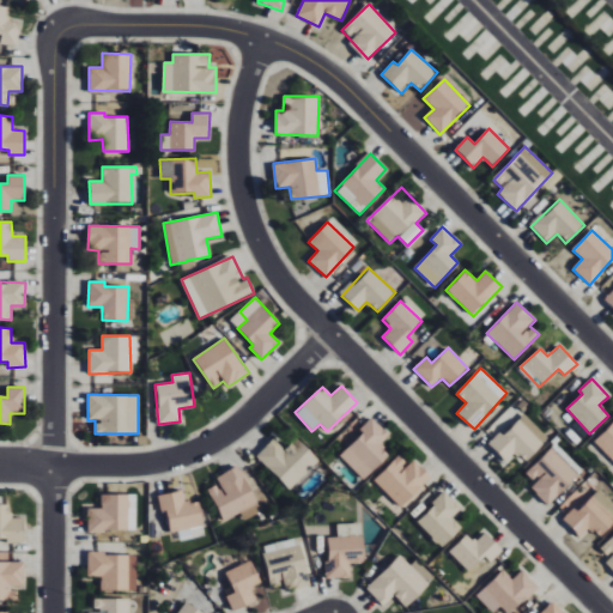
[(491,447),(507,461),(515,451),(526,462),(548,438),(522,413),(491,447)]
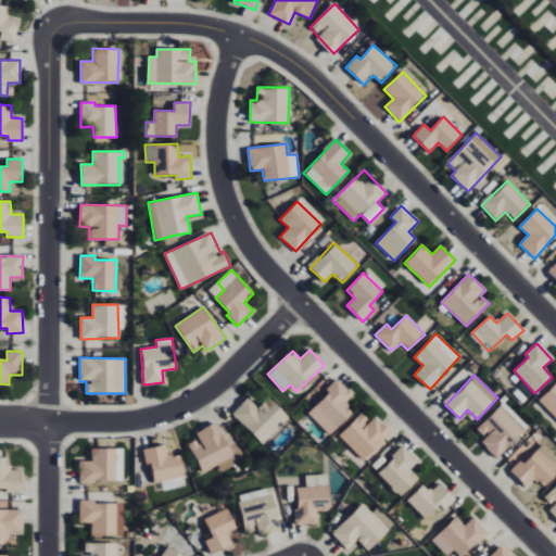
[(353,413),(343,403),(353,394),(339,380),(306,412),(329,436),(353,413)]
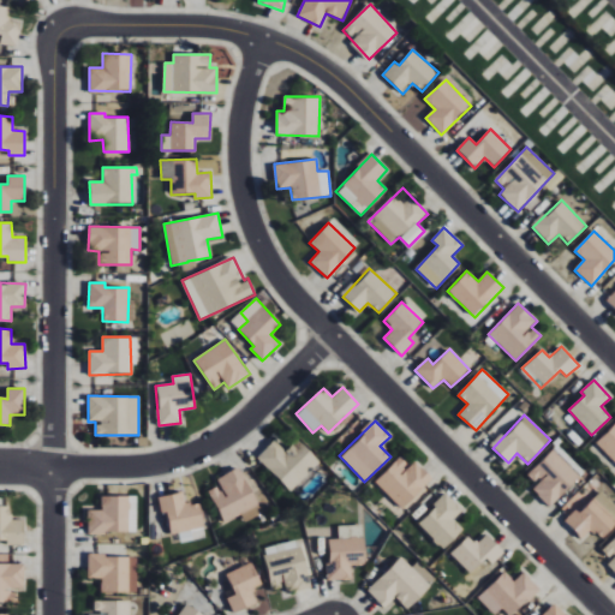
[(614,423),(596,441),(614,463),(614,423)]
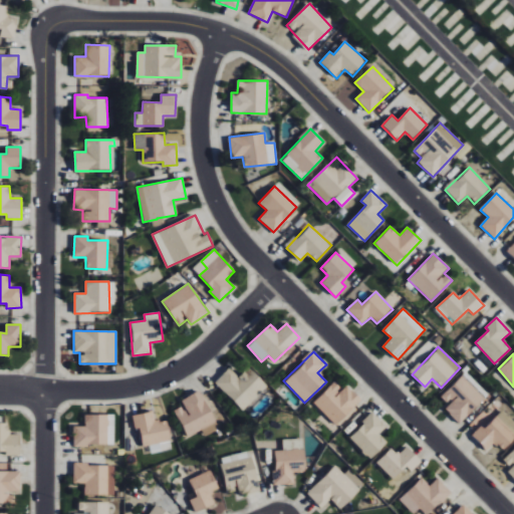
[(215,381),(242,411),(268,386),(249,366),(238,376),(229,367),(215,381)]
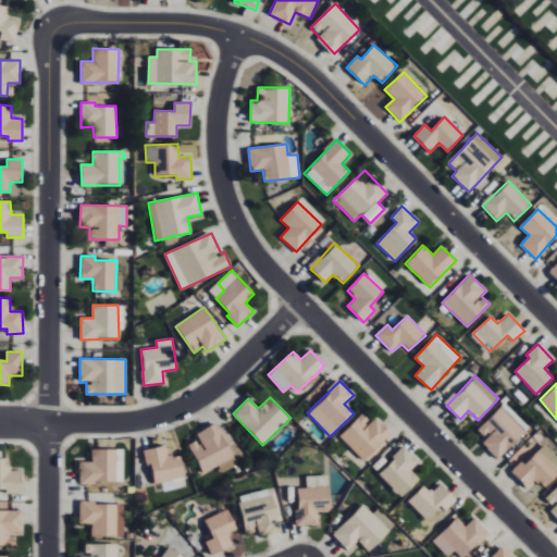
[(527,432),(503,406),(478,430),(485,438),(481,442),(497,459),(527,432)]
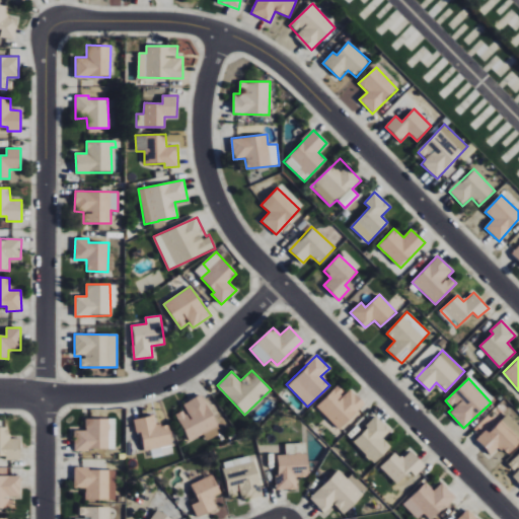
[(350,389),(346,393),(337,385),(315,408),(340,430),(365,403),(350,389)]
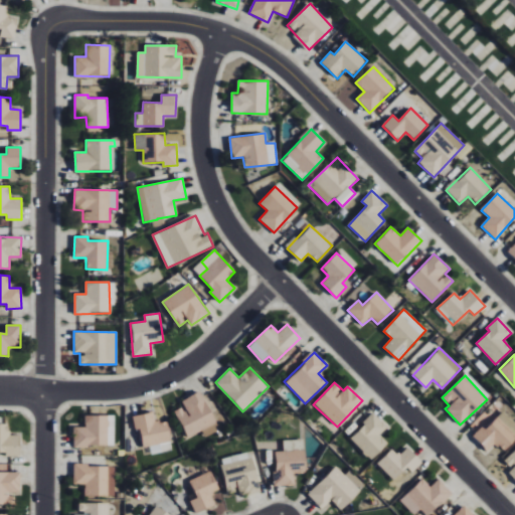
[(189,439),(201,432),(205,438),(221,428),(199,391),(180,402),(183,406),(173,411),(189,439)]
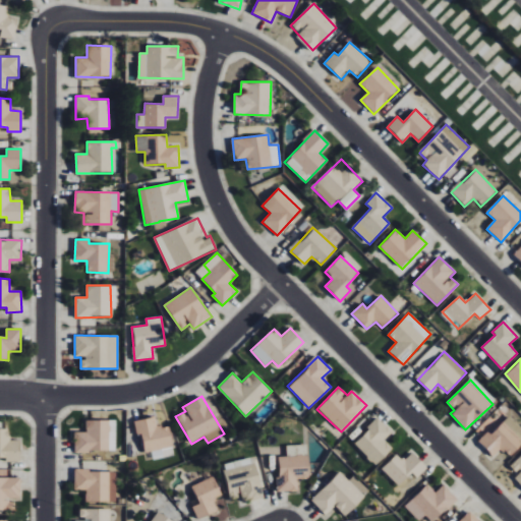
[(133,421),(136,435),(141,433),(145,453),(151,452),(153,459),(174,455),(168,425),(157,428),(155,417),(133,421)]
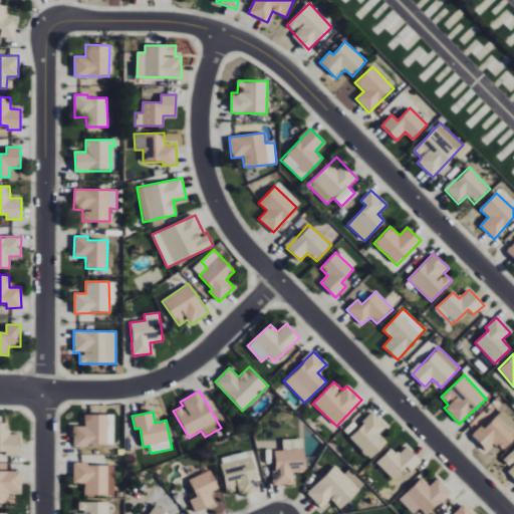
[(73,426),(74,446),(108,445),(107,414),(84,415),(84,426),(73,426)]
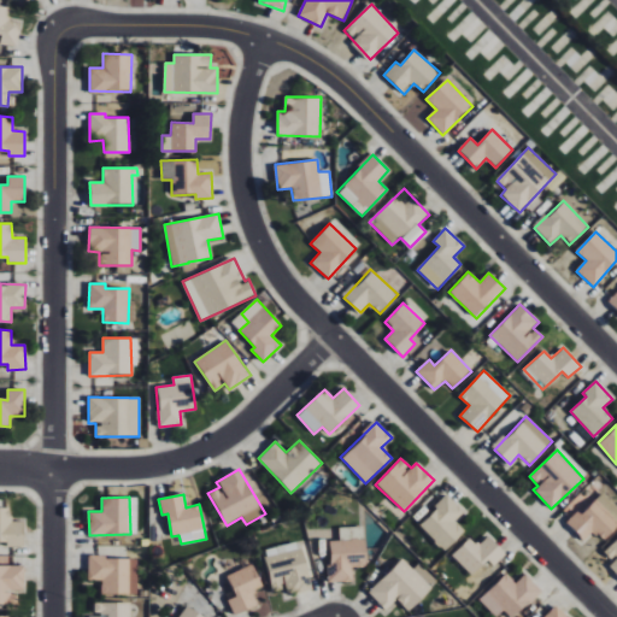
[(463,512),(448,497),(418,524),(444,551),(465,532),(454,521),(463,512)]
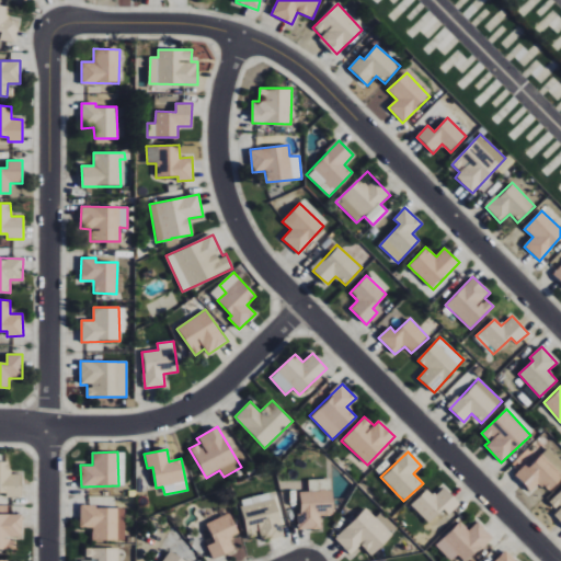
[(10,461),(0,460),(0,492),(7,492),(7,497),(21,496),(21,474),(10,474),(10,461)]
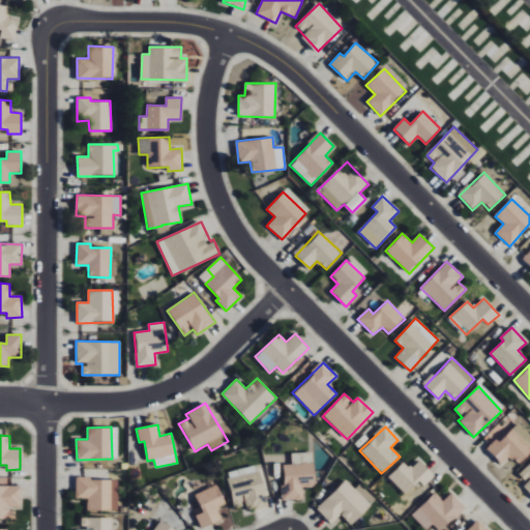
[(313,452),(291,453),(292,464),(282,465),(284,500),(303,499),(303,488),(315,488),(313,452)]
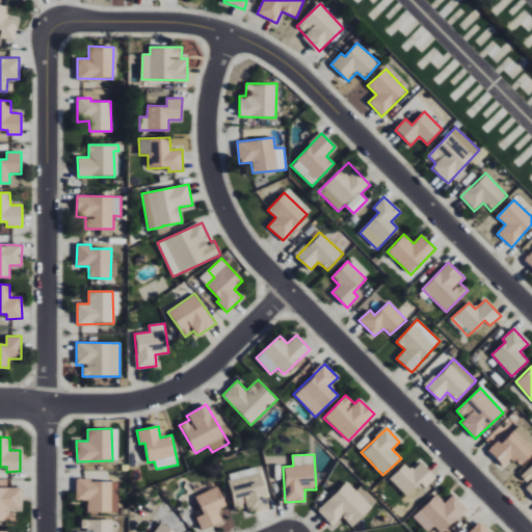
[(436,478),(422,461),(413,471),(405,463),(390,478),(406,496),(421,482),(426,487),(436,478)]
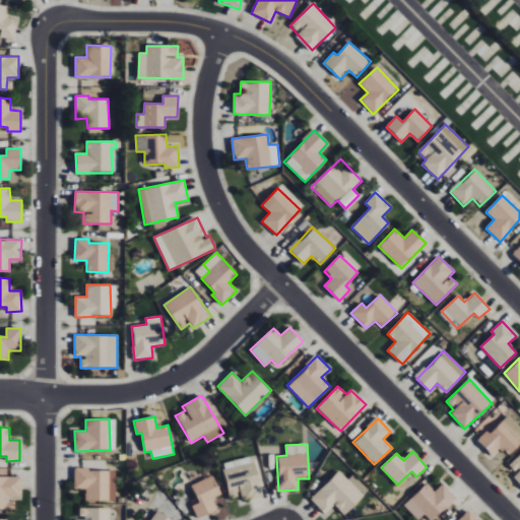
[(512,477),(519,483),(519,454),(510,465),(517,472),(512,477)]
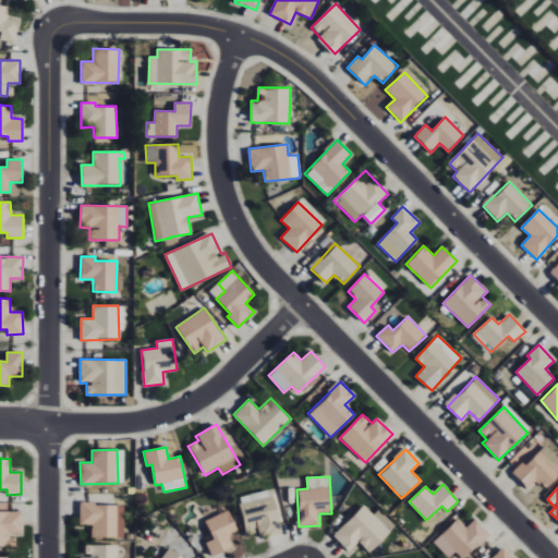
[(247,535),(257,533),(258,538),(281,533),(271,489),(239,497),(247,535)]
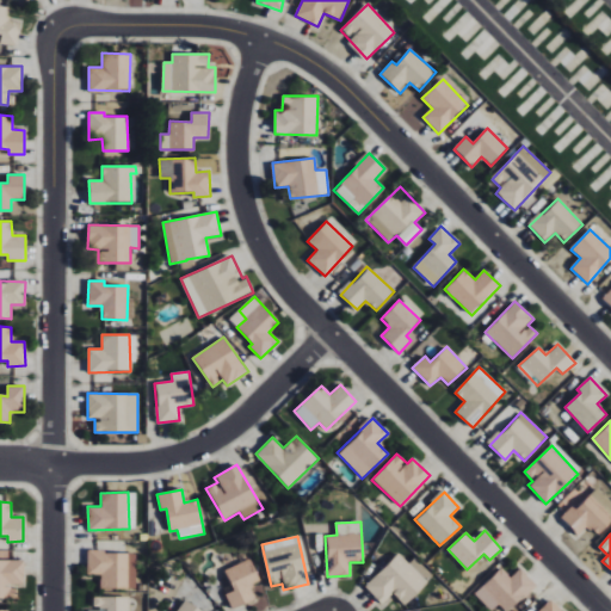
[(136,588),(136,553),(88,551),(87,574),(100,574),(100,588),(136,588)]
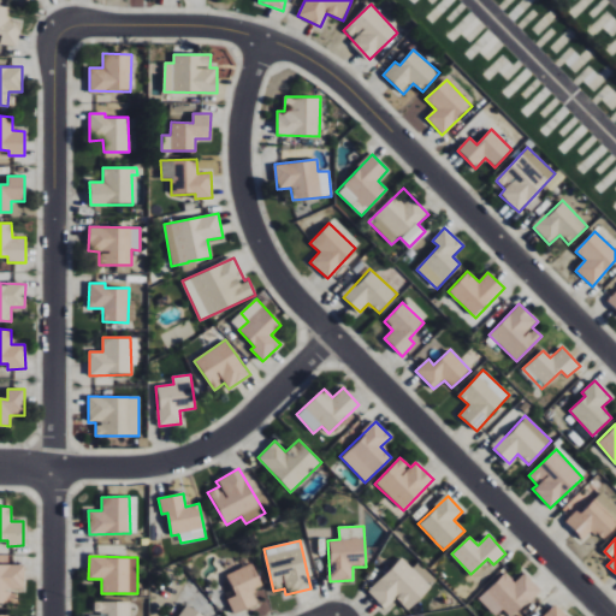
[(367,591),(385,609),(396,598),(408,610),(431,587),(403,557),(367,591)]
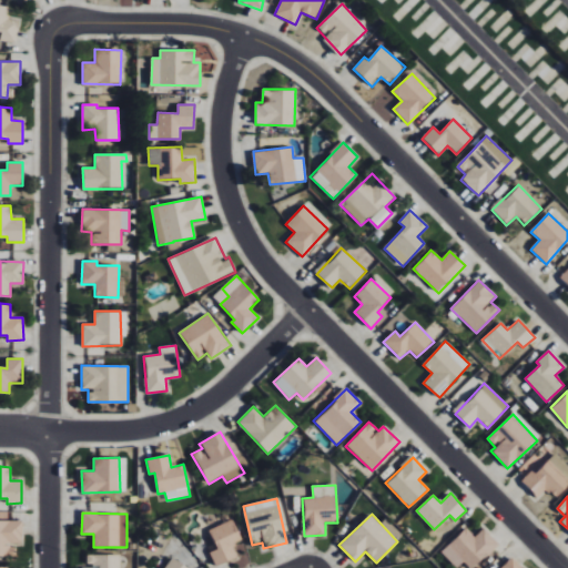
[(216,567),(239,557),(233,544),(242,540),(233,519),(210,530),(217,549),(210,553),(216,567)]
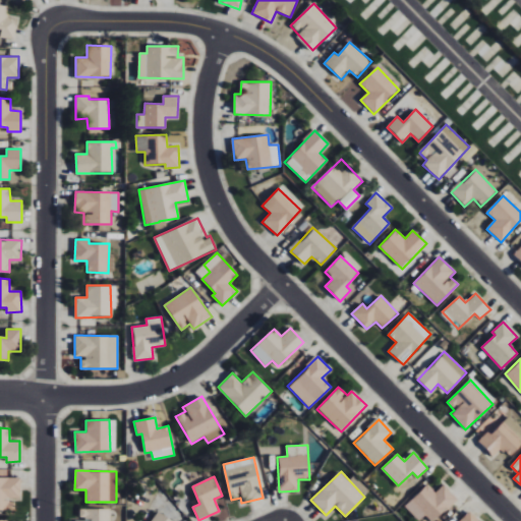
[(20,477),(0,477),(0,510),(9,510),(8,499),(21,499),(20,477)]
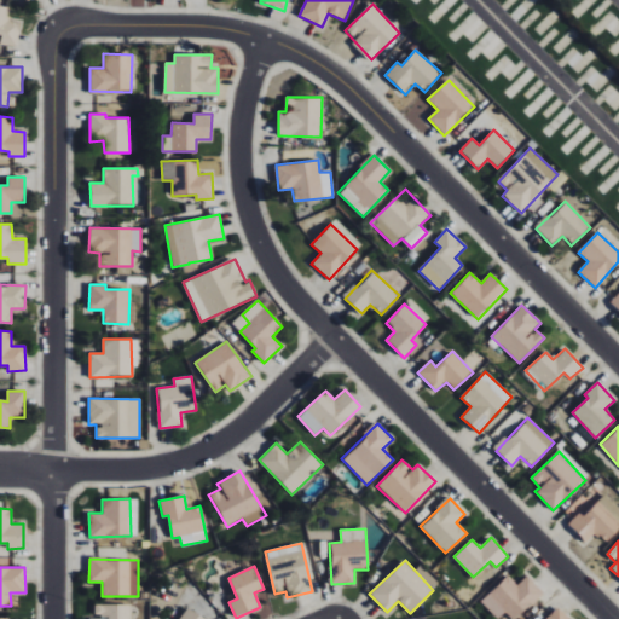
[(497,618),(505,612),(512,618),(515,618),(544,593),(527,576),(518,585),(508,576),(481,601),(497,618)]
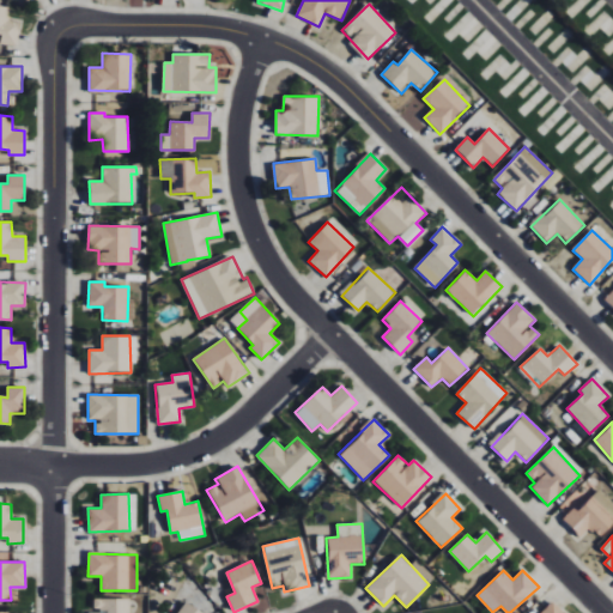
[(129,612),(131,599),(95,599),(93,612),(87,611),(87,612),(129,612)]
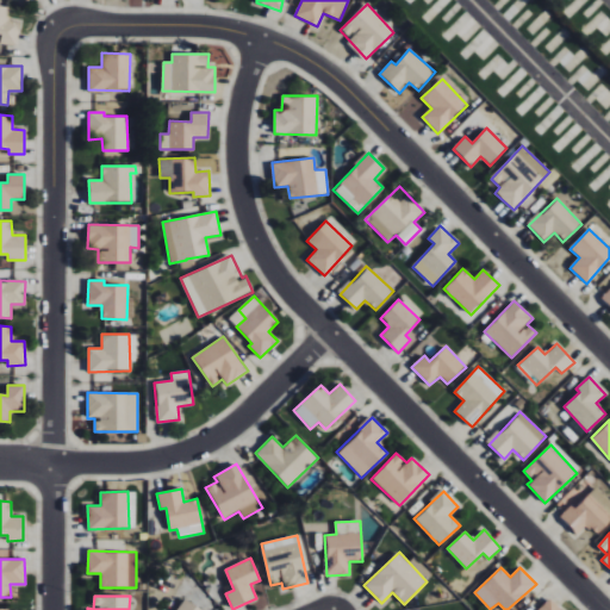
[(203,609),(186,597),(176,609),(203,609)]
